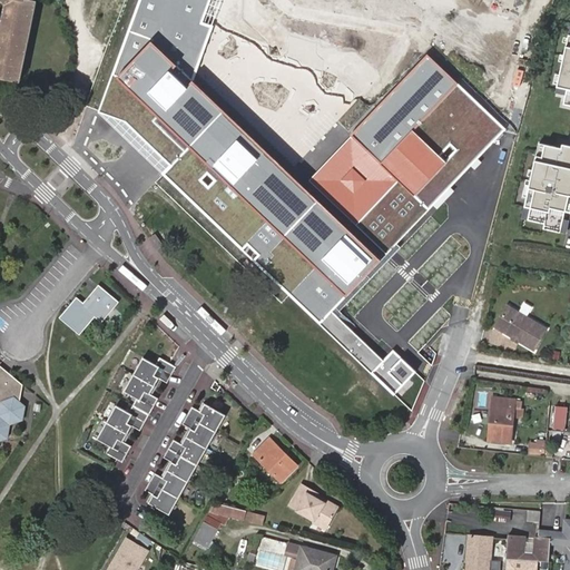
[(29,0),(5,0),(9,5),(0,53),(0,75),(18,79),(33,3),(29,2),(29,0)]
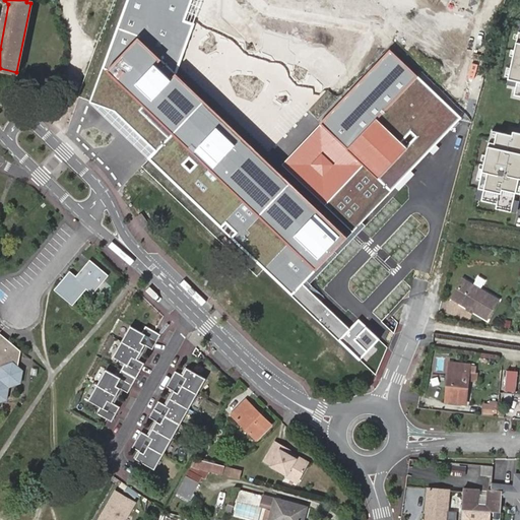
[(0,24),(0,49),(8,4),(4,0),(0,0),(4,5),(0,24)]
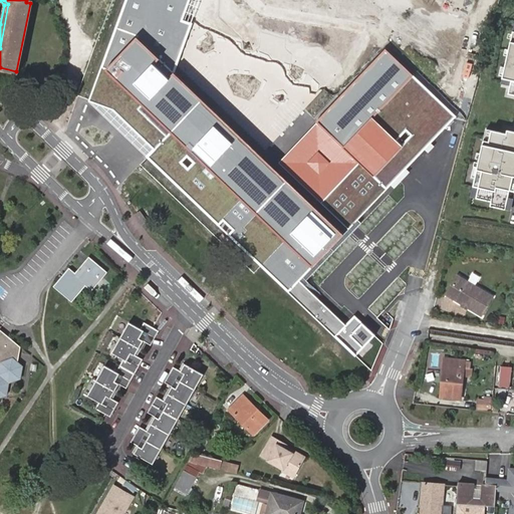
[(125,0),(89,100),(112,109),(155,149),(148,158),(287,291),(354,355),(374,335),(354,315),(347,324),(300,280),(313,266),(342,235),(272,169),(174,75),(193,24),(181,20),(189,0),(125,0)]
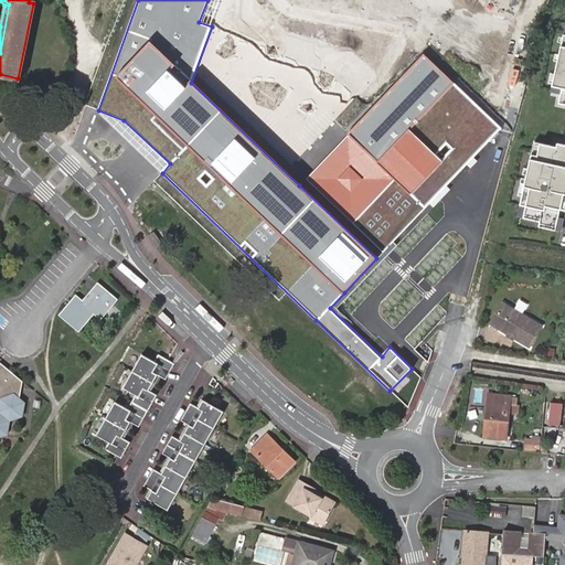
[(564,40),(555,85),(564,87),(561,102),(564,103),(564,40)]
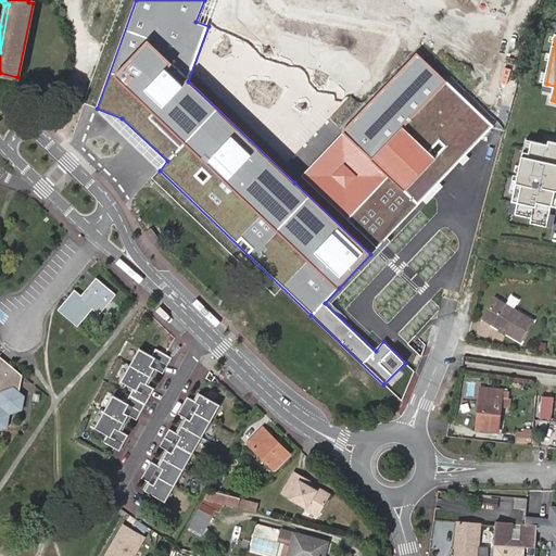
[(417,53),(294,182),(370,254),(494,127),(417,53)]
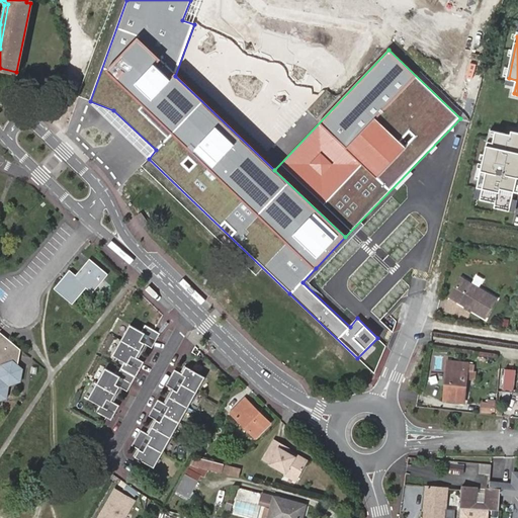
[(517,131),(513,131),(511,134),(491,128),(478,187),(485,189),(482,199),(497,202),(496,207),(512,210),(517,191),(517,131)]
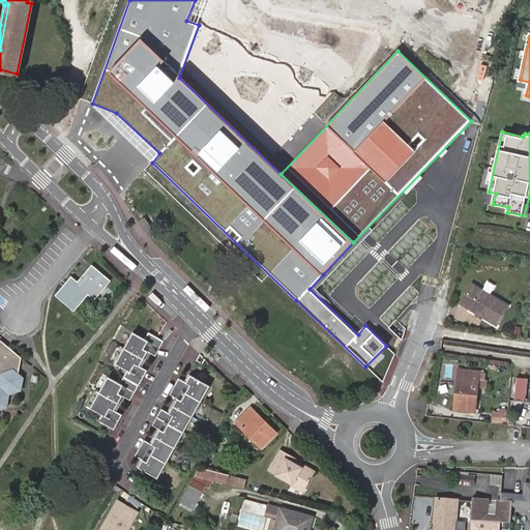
[(135,218),(143,230),(148,227),(141,215),(135,218)]
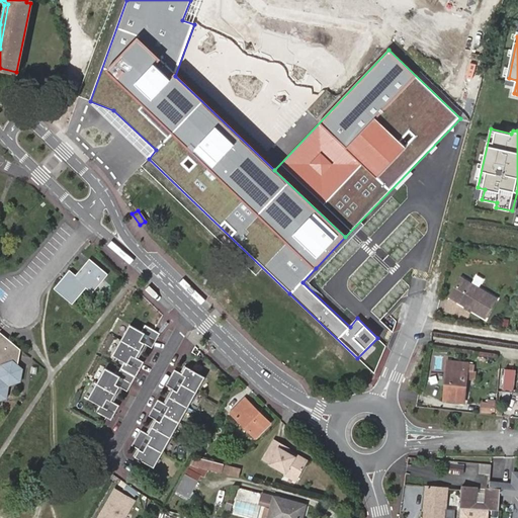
[(92,290),(105,274),(90,261),(75,277),(70,272),(57,288),(72,301),(86,285),(92,290)]
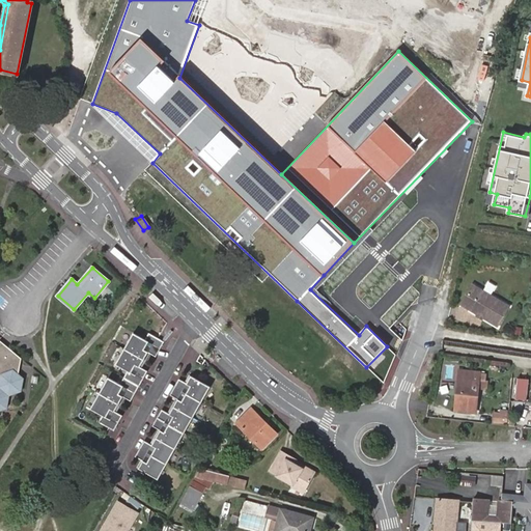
[(491,281),(483,292),(490,296),(497,285),(491,281)]
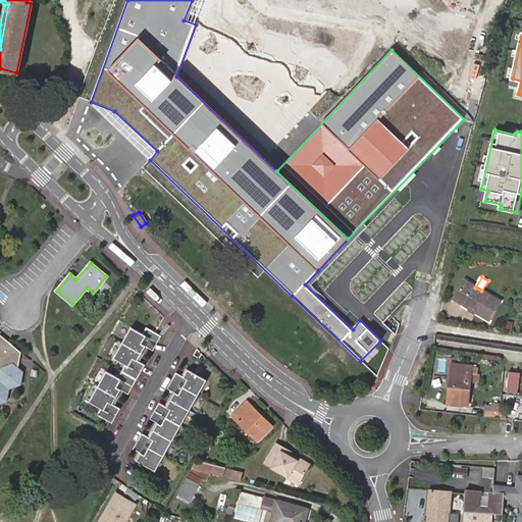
[(464,280),(453,299),(487,320),(499,302),(481,291),(475,288),(464,280)]
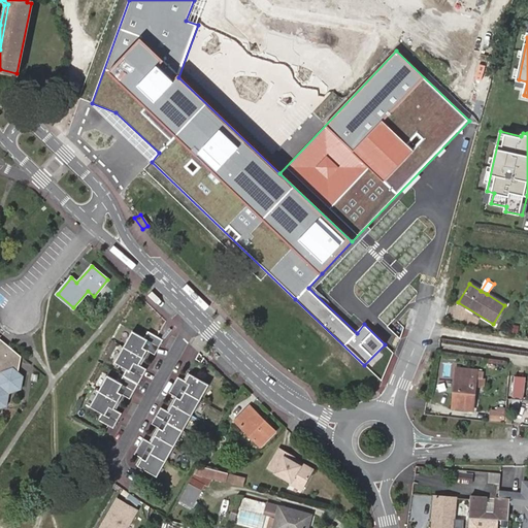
[(144,337),(132,331),(116,362),(127,368),(120,382),(108,374),(91,405),(103,413),(99,420),(113,428),(122,414),(114,408),(123,394),(130,399),(146,369),(139,364),(147,350),(155,355),(163,339),(147,331),(144,337)]
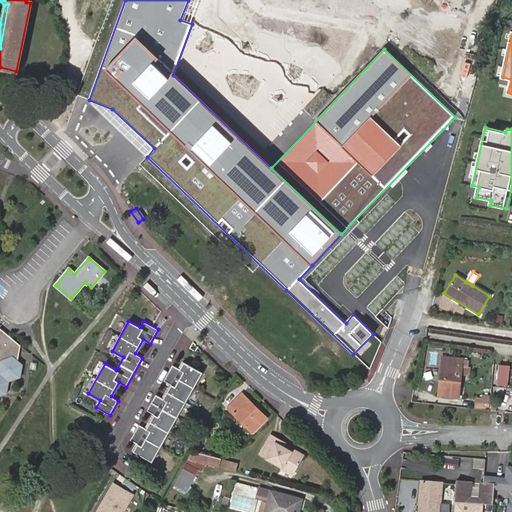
[(20,346),(0,329),(0,395),(5,394),(8,382),(20,377),(22,365),(17,359),(20,346)]
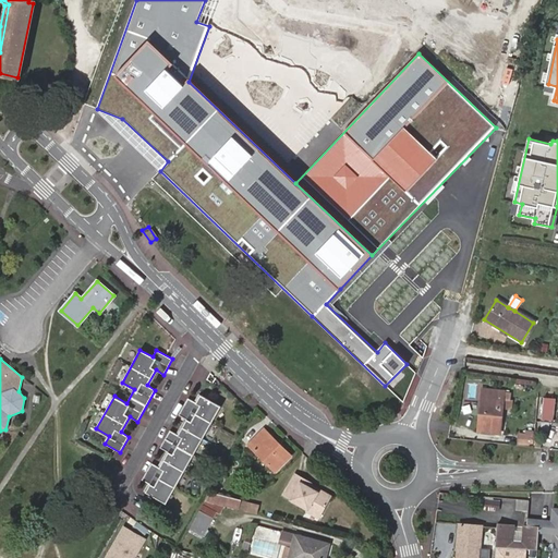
[(500,433),(504,391),(483,389),(478,431),(500,433)]
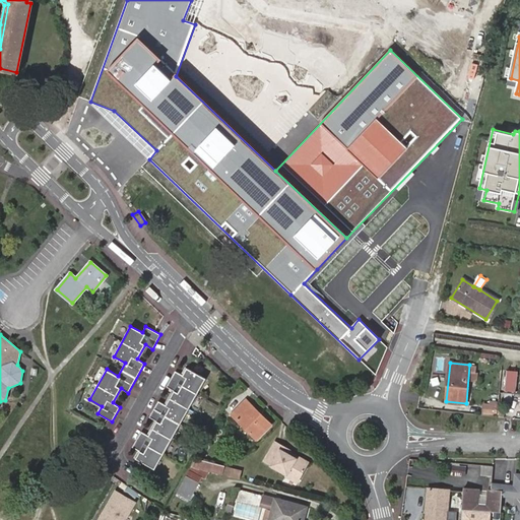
[(155,469),(206,378),(187,368),(183,375),(176,371),(167,386),(174,390),(167,404),(158,400),(149,416),(157,420),(149,436),(142,431),(133,447),(140,451),(136,459),(155,469)]
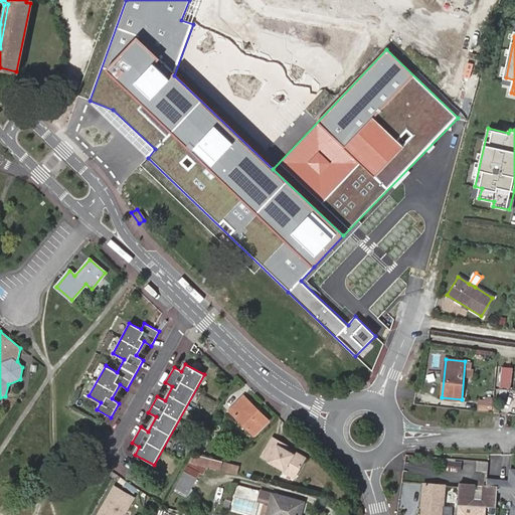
[(511,387),(513,368),(503,367),(501,386),(511,387)]
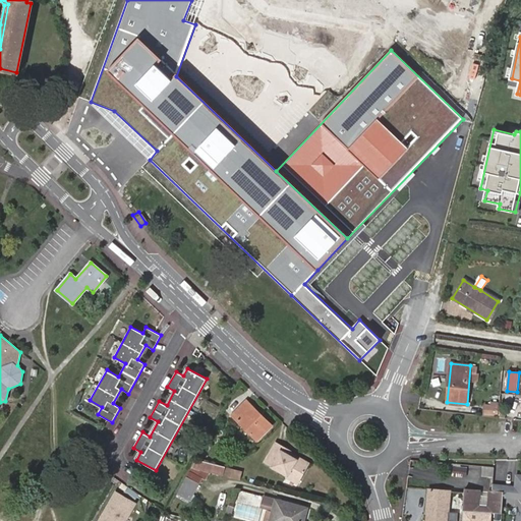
[(256,440),(271,425),(246,401),(233,414),(256,440)]
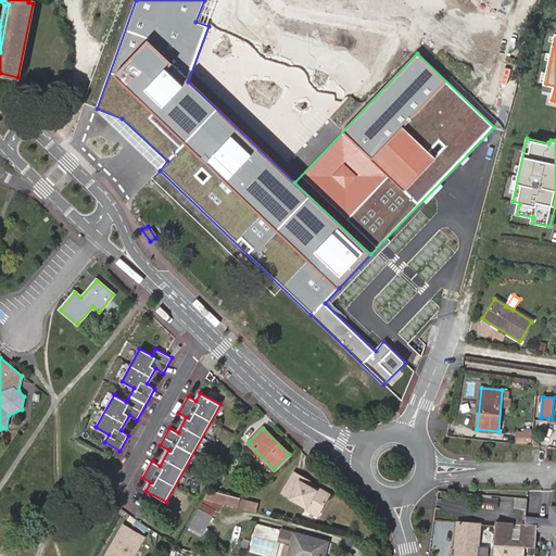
[(532,443),(533,432),(517,431),(516,442),(532,443)]
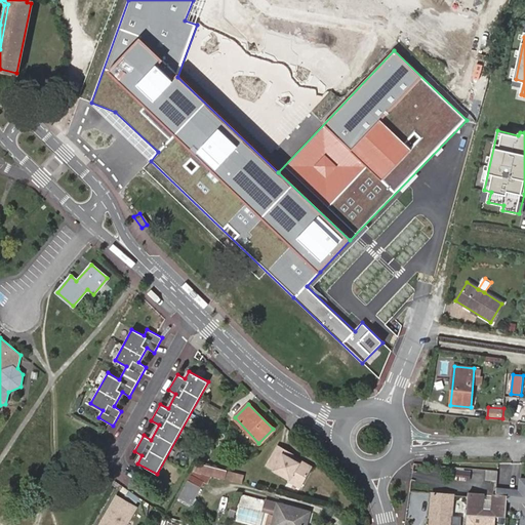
[(283,453),(285,450),(278,445),(267,465),(288,477),(287,479),(299,486),(309,471),(298,465),(299,462),(283,453)]
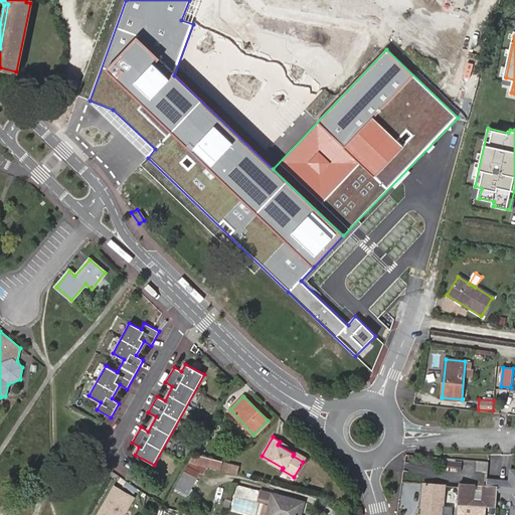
[(298,452),(280,442),(278,445),(294,454),(293,456),(303,462),(305,458),(297,454),(298,452)]
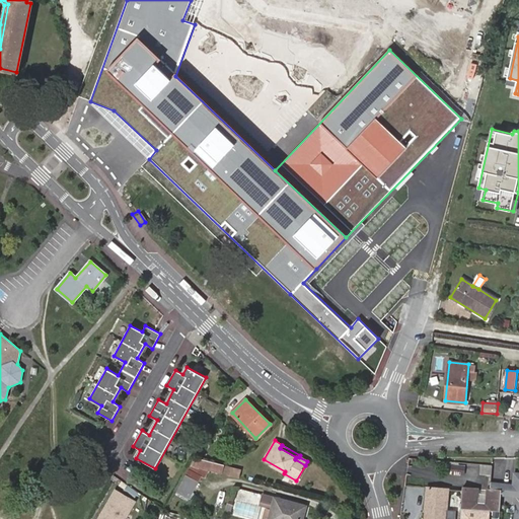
[(192,465),(205,468),(220,472),(222,465),(196,458),(192,465)]
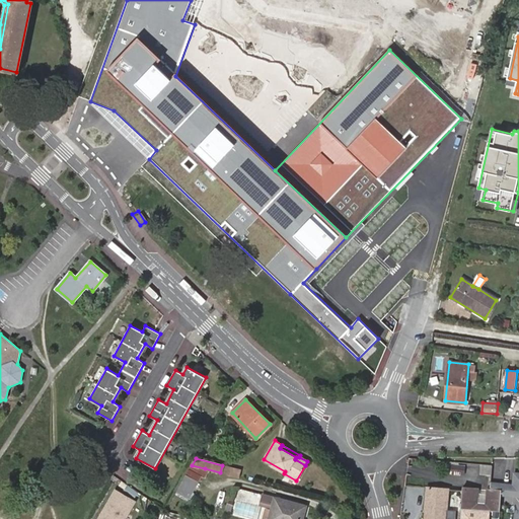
[(441,460),(441,471),(448,472),(449,461),(441,460)]
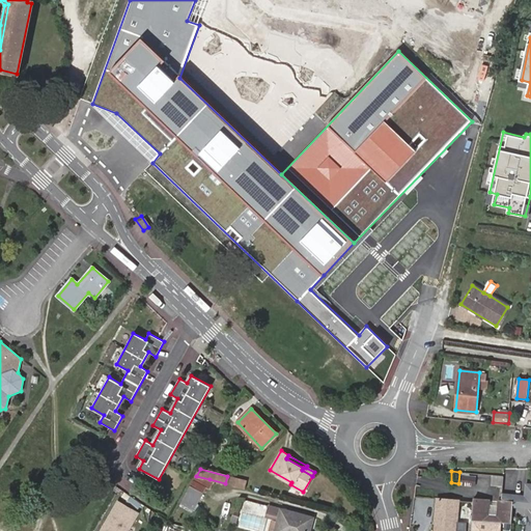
[(203,492),(210,479),(196,476),(190,486),(203,492)]
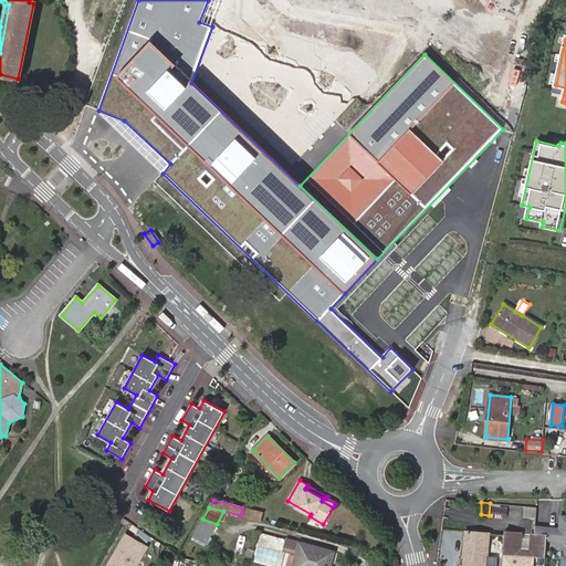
[(244,510),(243,516),(261,521),(263,513),(250,510),(250,511),(244,510)]
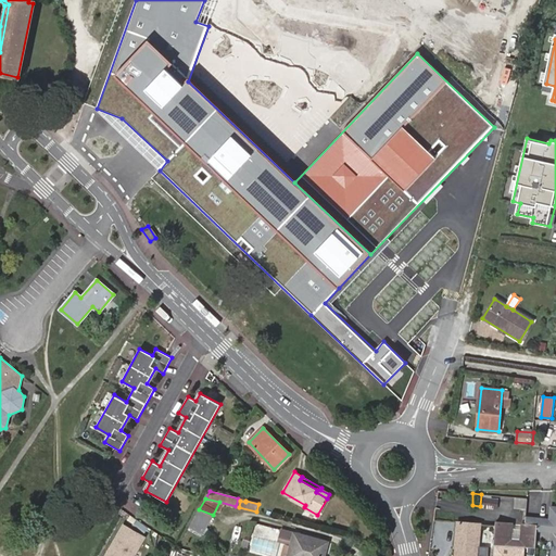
[(203,533),(213,515),(199,509),(189,528),(203,533)]
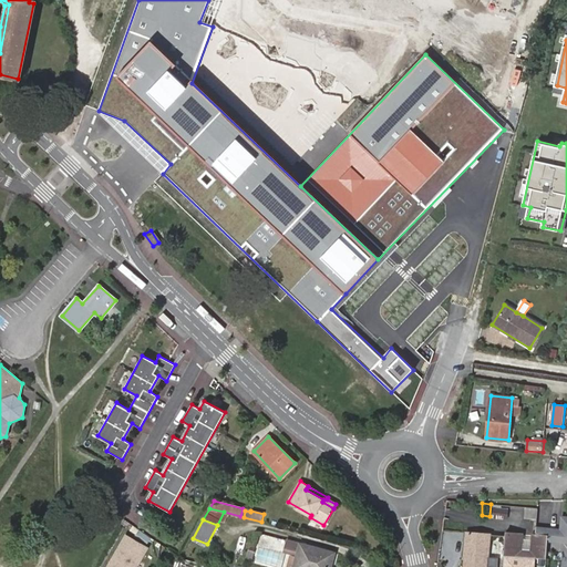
[(495,566),(496,559),(488,558),(490,535),(466,533),(465,557),(466,557),(465,566),(495,566)]
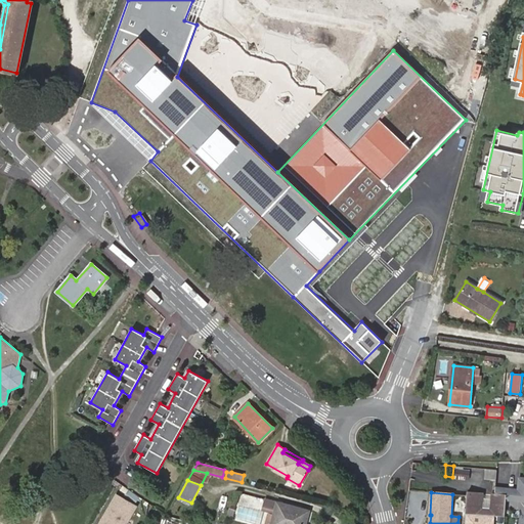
[(466,511),(505,515),(506,505),(506,496),(468,492),(466,511)]
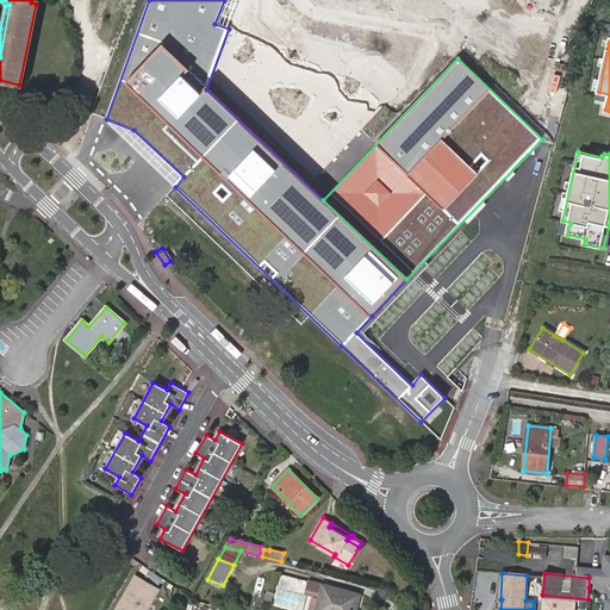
[(609,587),(609,583),(602,583),(602,574),(589,574),(589,578),(589,587),(609,587)]
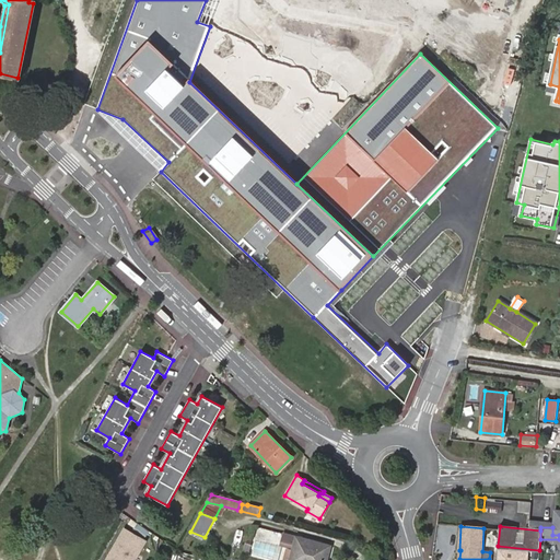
[(125,529),(108,559),(133,559),(146,540),(125,529)]
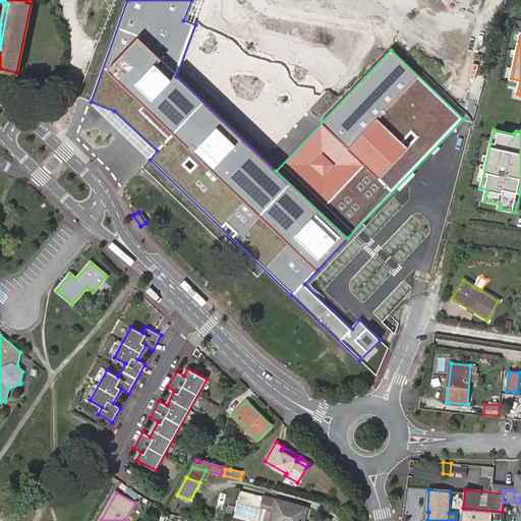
[(303,520),(307,509),(264,497),(262,506),(274,509),(270,520),(303,520)]
